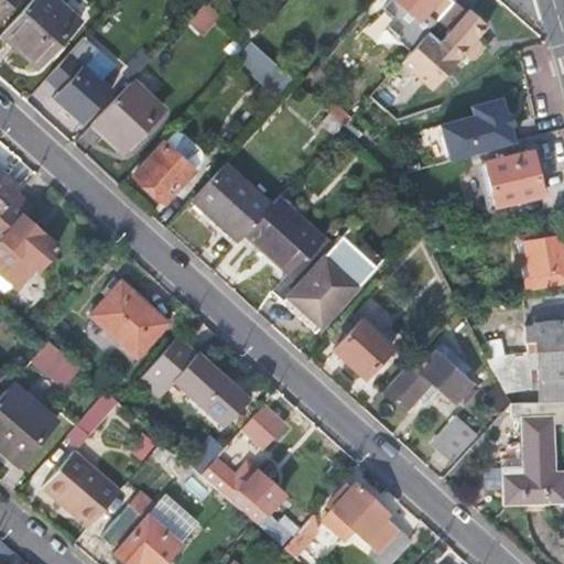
[(54,0),(32,0),(0,35),(0,36),(36,69),(79,23),(54,0)]
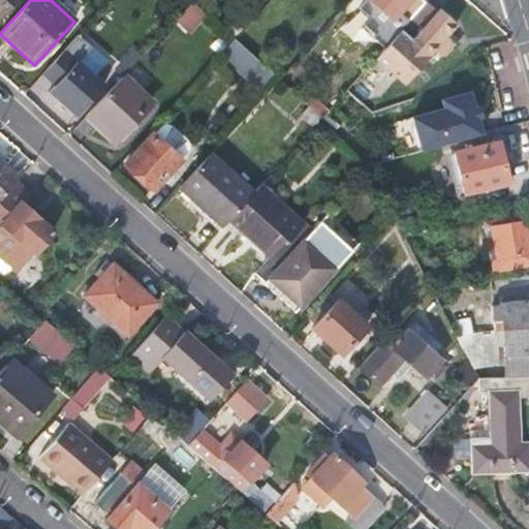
[(0,0),(0,16),(13,0),(0,0)]
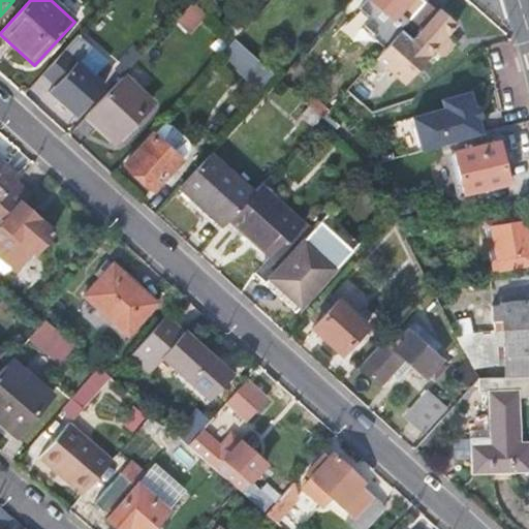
[(189,0),(175,17),(187,28),(201,11),(191,2),(189,0)]
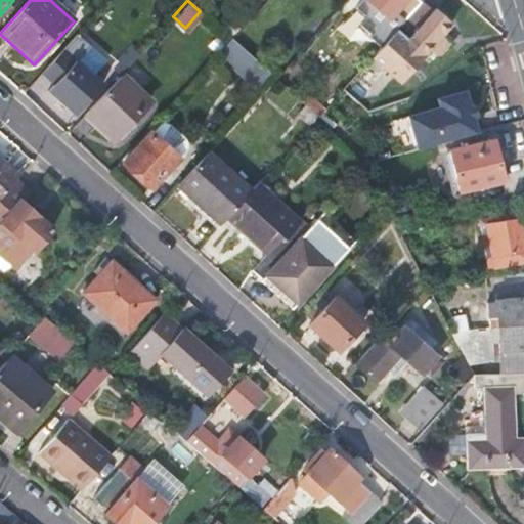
[(415,0),(364,0),(355,10),(368,22),(378,11),(389,22),(391,19),(400,28),(421,5),(415,0)]
